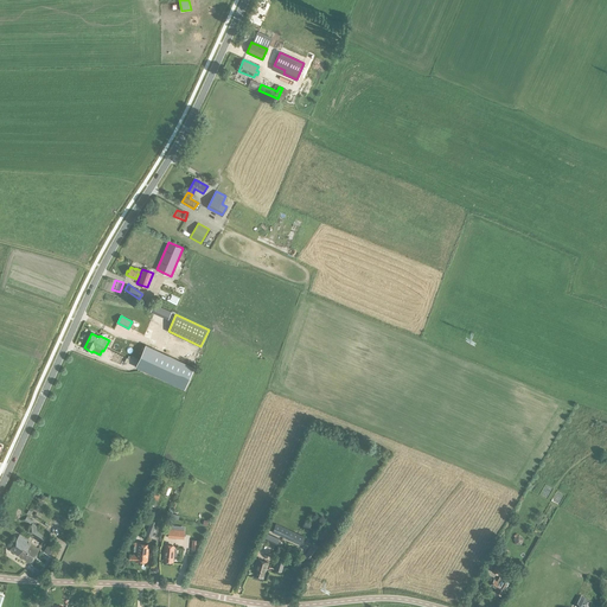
[(122,346),(125,342),(119,338),(113,350),(126,356),(129,349),(122,346)]
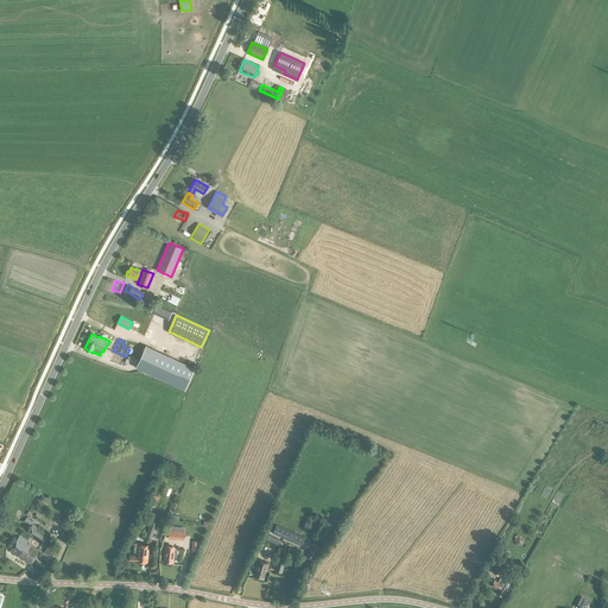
[(135,366),(185,387),(195,366),(145,343),(135,366)]
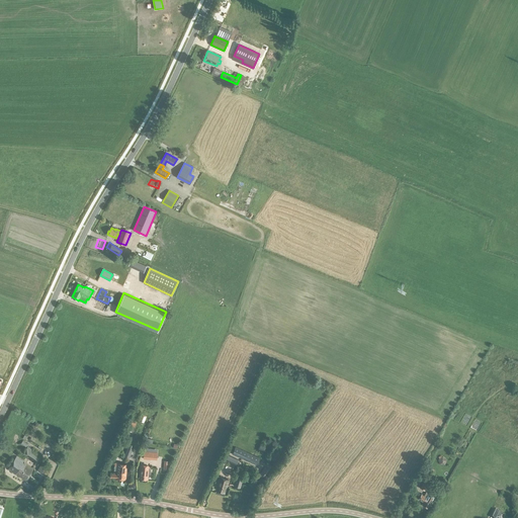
[(128,425),(135,427),(137,421),(132,419),(128,425)]
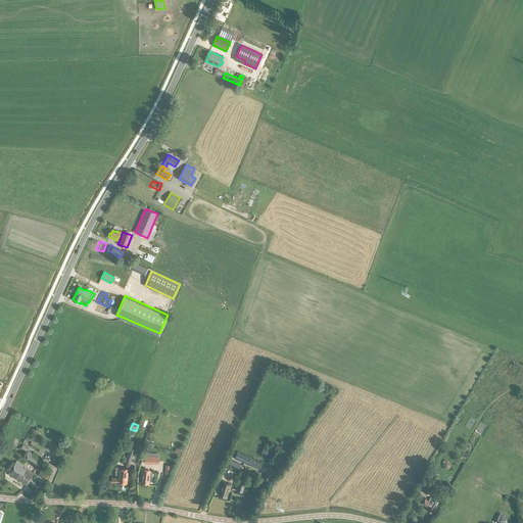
[(140,438),(145,428),(141,426),(136,436),(140,438)]
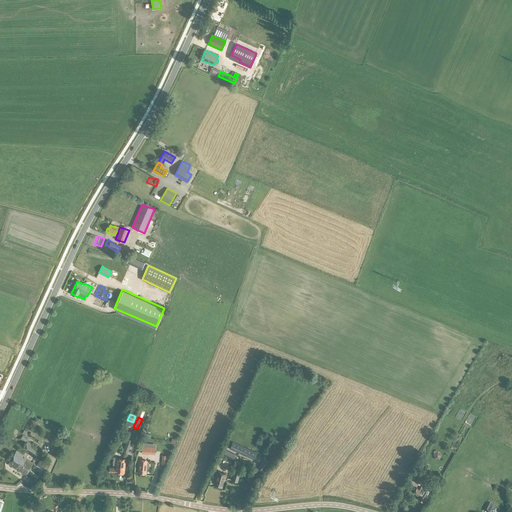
[(133,439),(127,437),(124,444),(124,446),(129,448),(133,439)]
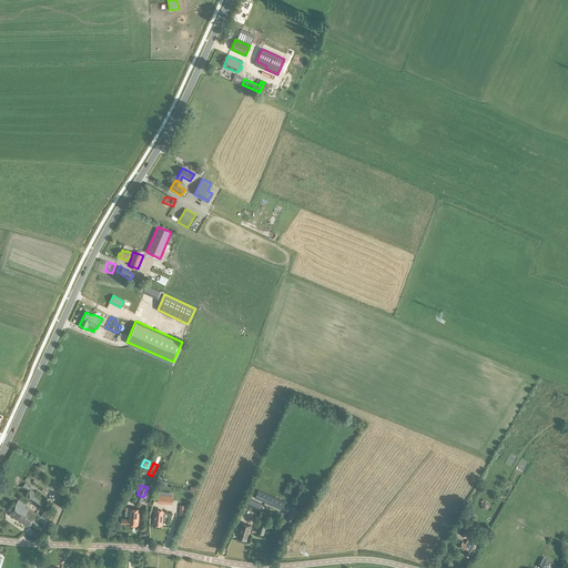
[(259,489),(254,498),(266,504),(271,495),(259,489)]
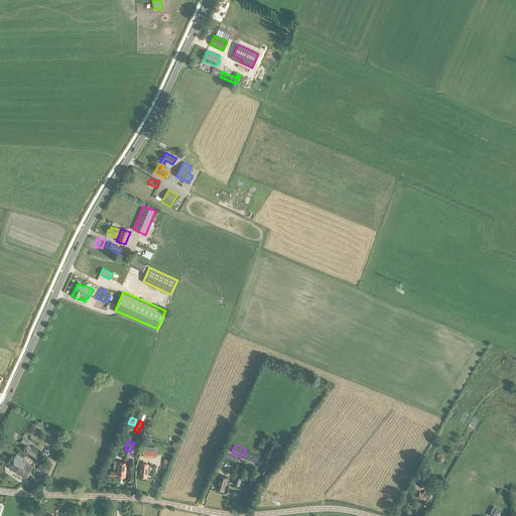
[(27,454),(26,456),(35,463),(41,454),(28,445),(24,452),(27,454)]
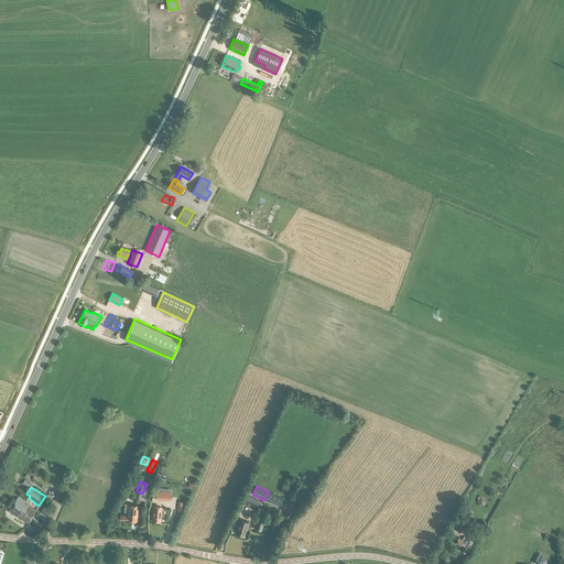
[(247,494),(245,498),(255,505),(257,501),(247,494)]
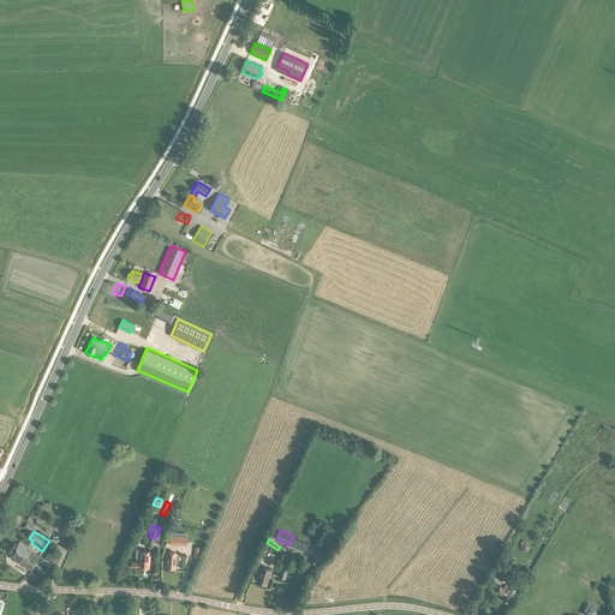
[(31,571),(40,557),(31,551),(31,550),(19,542),(10,556),(31,571)]
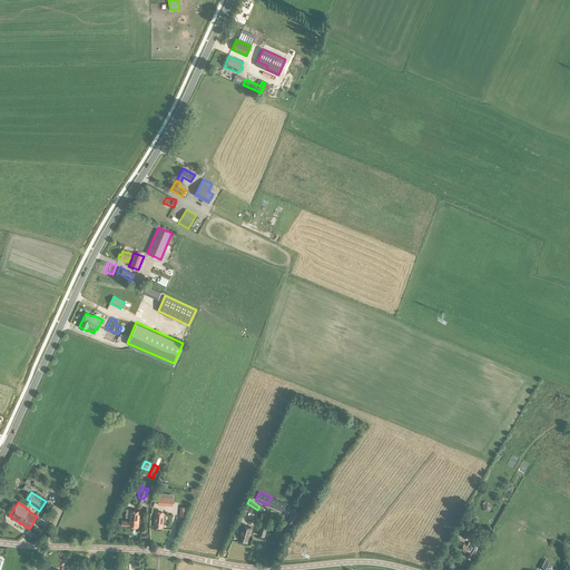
[(41,517),(41,518),(42,519),(51,524),(51,522),(52,522),(57,514),(47,508),(41,517)]
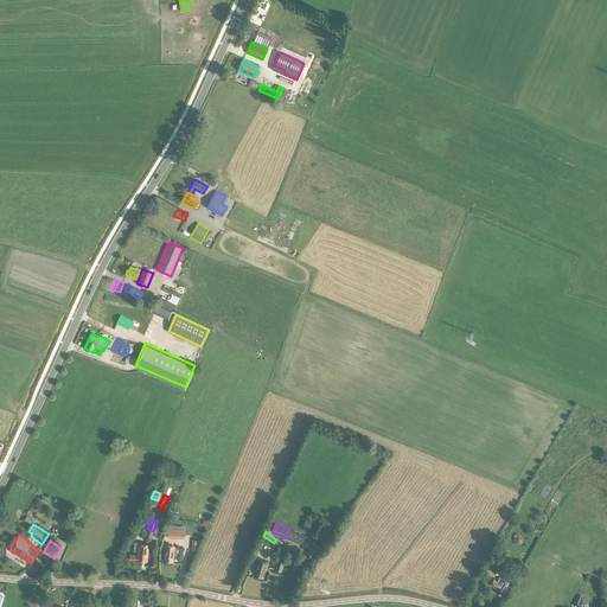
[(311,560),(320,547),(314,542),(305,555),(311,560)]
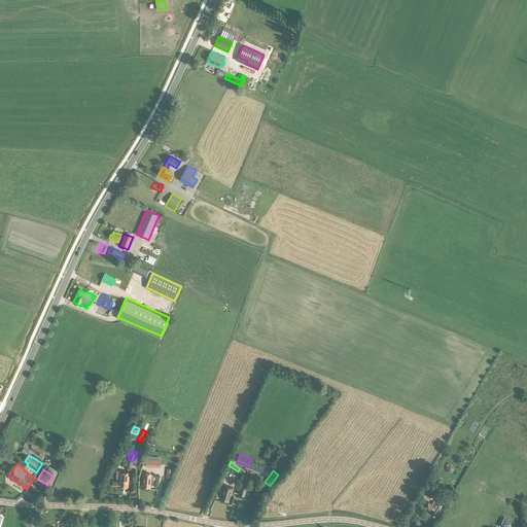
[(112,482),(112,486),(118,486),(119,487),(120,487),(121,487),(123,487),(128,487),(130,472),(120,471),(118,482),(112,482)]
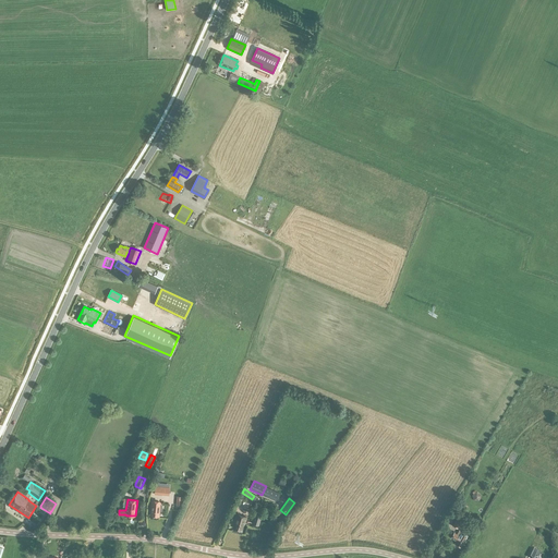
[(159,517),(159,511),(162,511),(162,507),(160,507),(160,502),(152,501),(150,516),(159,517)]
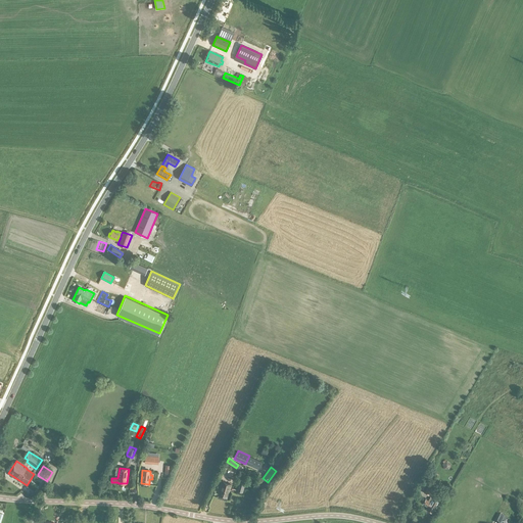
[(218,494),(228,497),(232,484),(222,481),(218,494)]
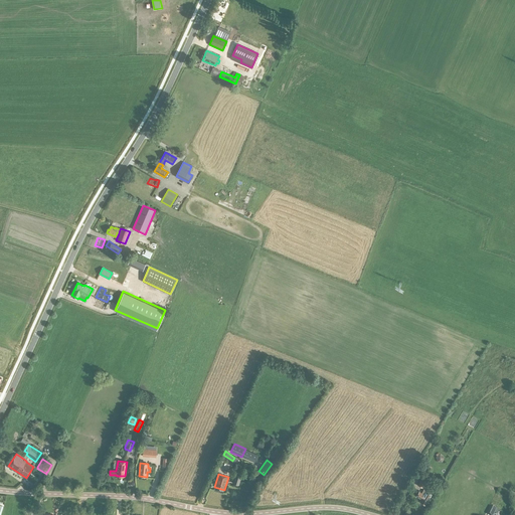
[(239,485),(241,476),(235,474),(232,483),(239,485)]
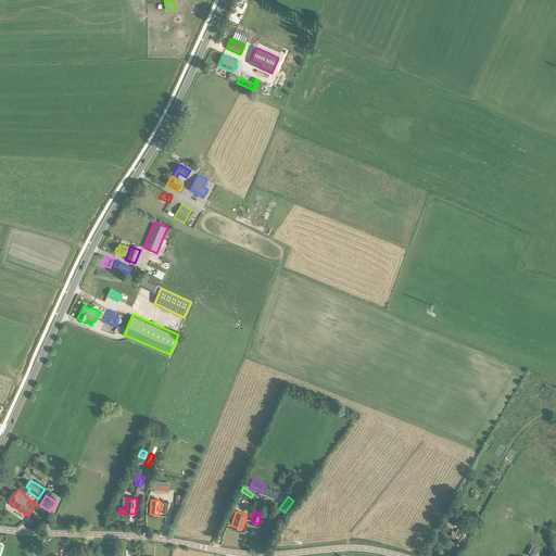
[(460,519),(455,517),(451,523),(456,527),(460,519)]
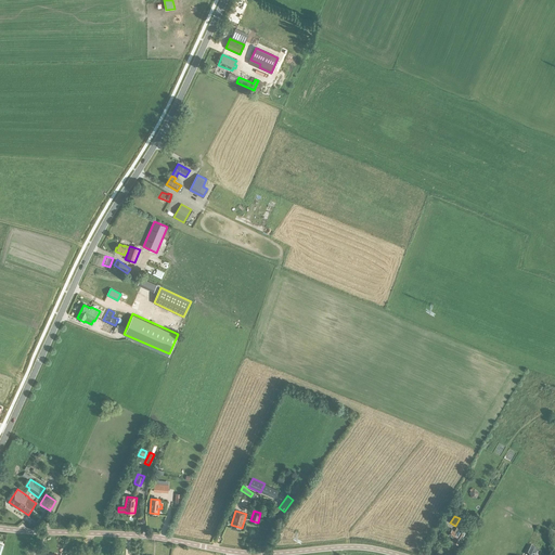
[(452,540),(460,544),(466,532),(459,528),(456,532),(452,530),(449,536),(453,538),(452,540)]
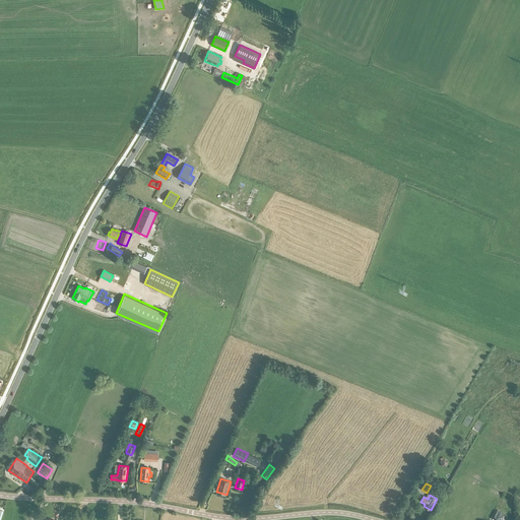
[(495,511),(493,517),(492,519),(493,519),(499,519),(502,514),(495,511)]
